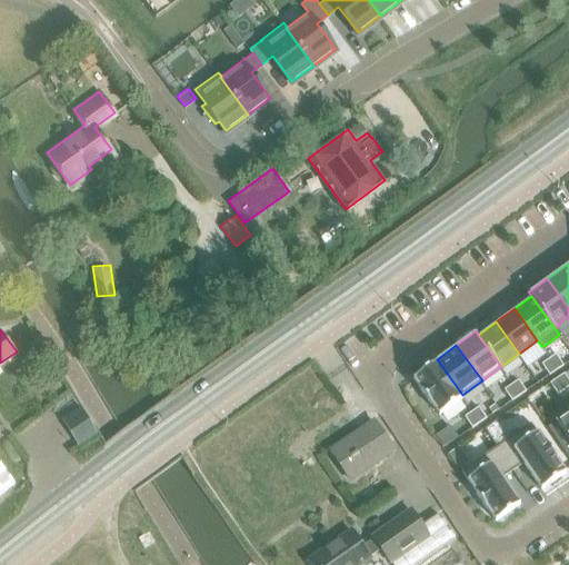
[(556,352),(548,356),(556,367),(562,363),(556,352)]
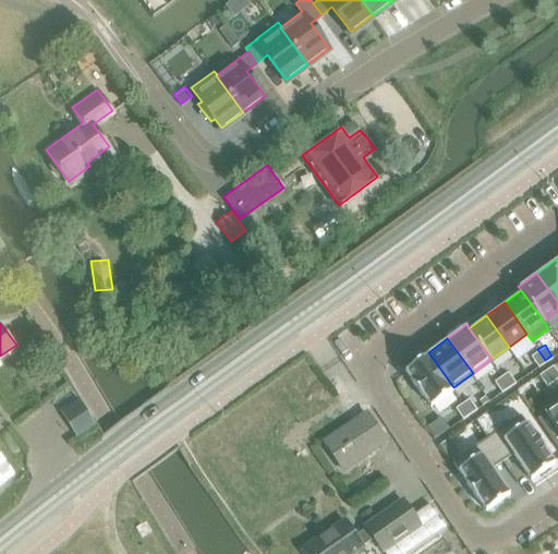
[(538,364),(545,360),(537,349),(531,354),(538,364)]
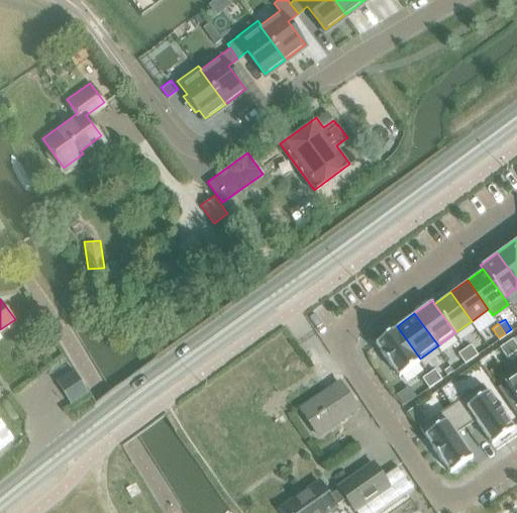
[(397,326),(375,341),(382,351),(391,365),(392,365),(398,373),(399,374),(420,358),(397,326)]
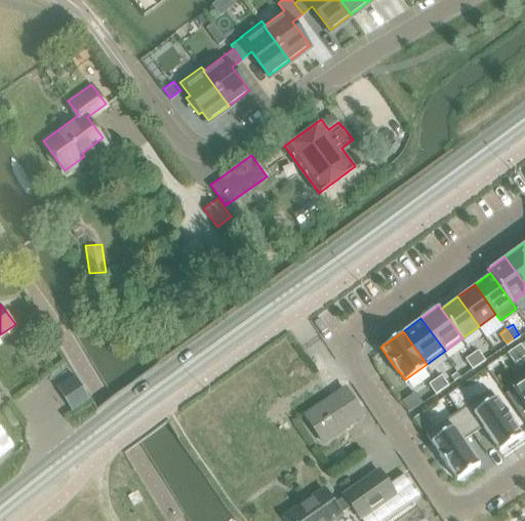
[(524,349),(520,342),(514,347),(520,356),(524,352),(524,349)]
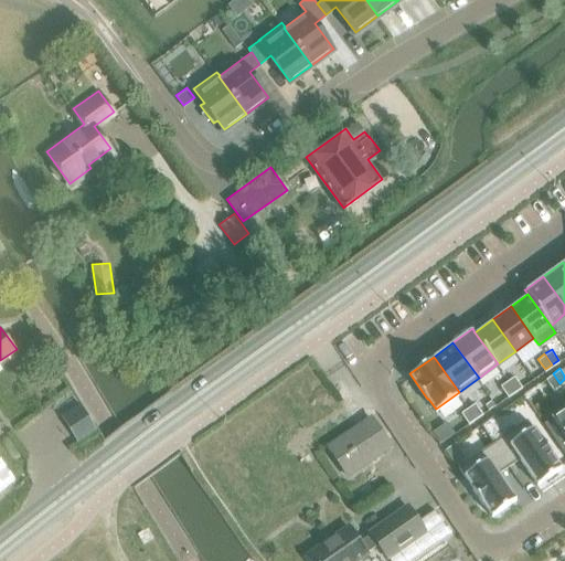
[(553,388),(560,383),(553,373),(546,378),(553,388)]
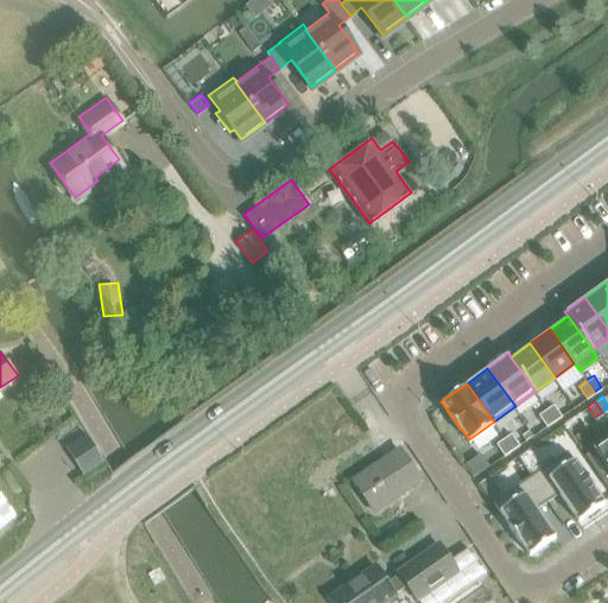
[(553,402),(546,407),(553,419),(562,414),(553,402)]
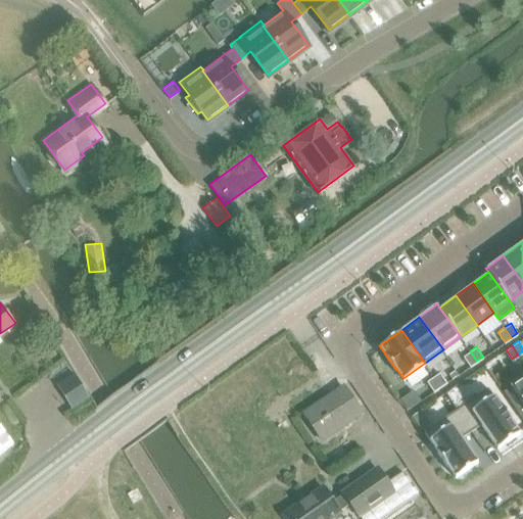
[(470,365),(476,361),(470,350),(463,356),(470,365)]
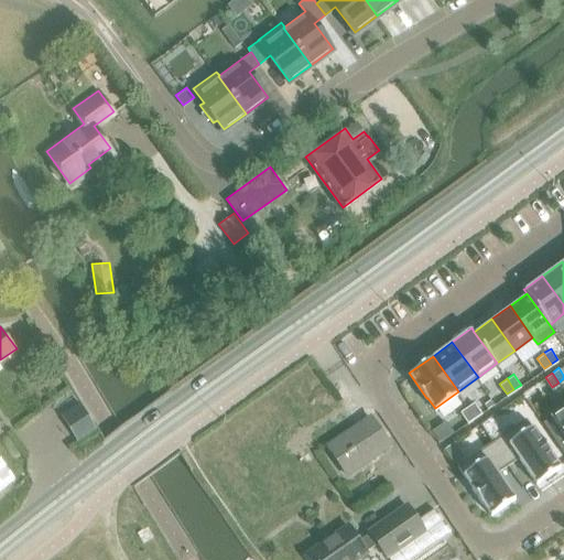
[(474,401),(467,406),(475,416),(481,411),(474,401)]
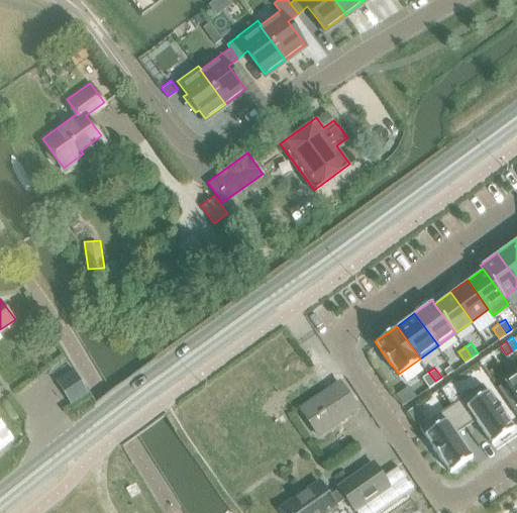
[(516,399),(516,371),(504,381),(516,399)]
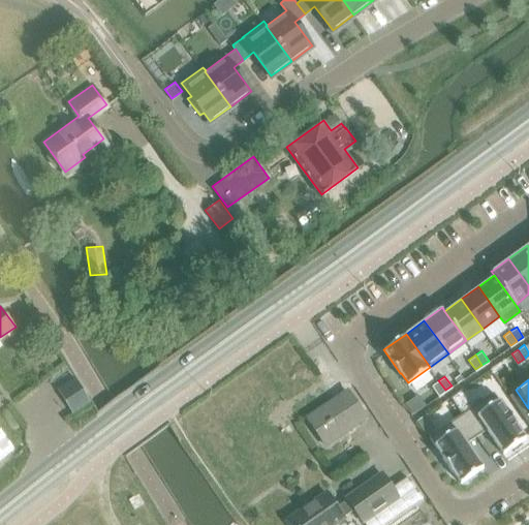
[(438,395),(445,390),(438,380),(432,384),(438,395)]
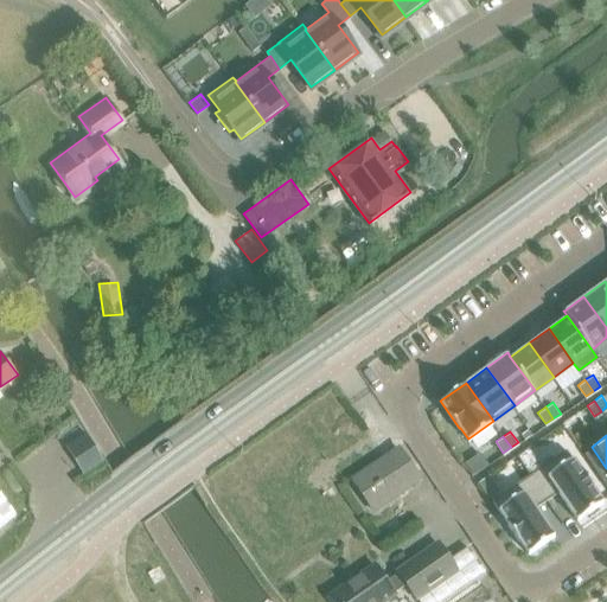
[(100,453),(93,443),(72,456),(81,467),(100,453)]
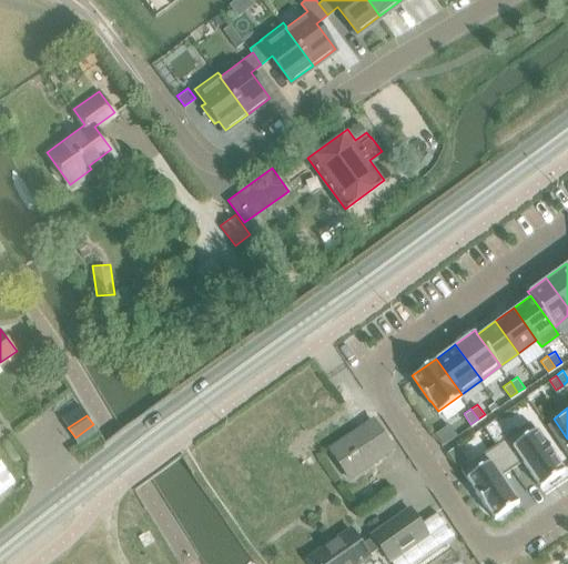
[(393,446),(374,418),(331,446),(350,476),(393,446)]
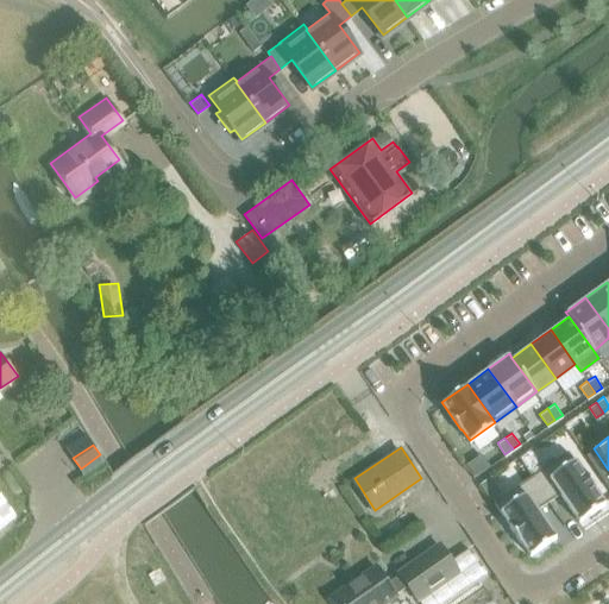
[(529,447),(518,455),(532,474),(544,466),(529,447)]
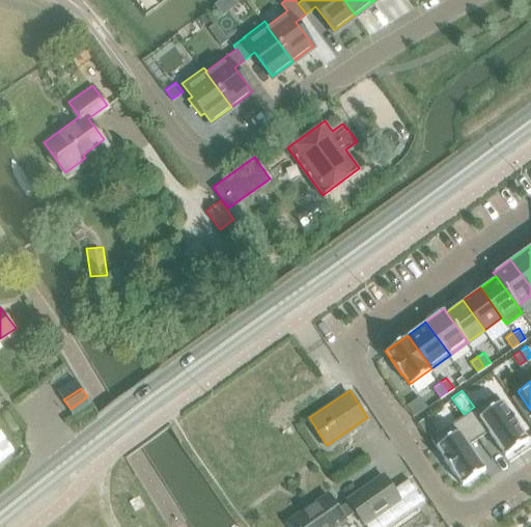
[(474,407),(464,414),(478,436),(487,428),(504,452),(505,453),(527,438),(520,427),(521,427),(511,413),(510,414),(496,392),(474,407)]
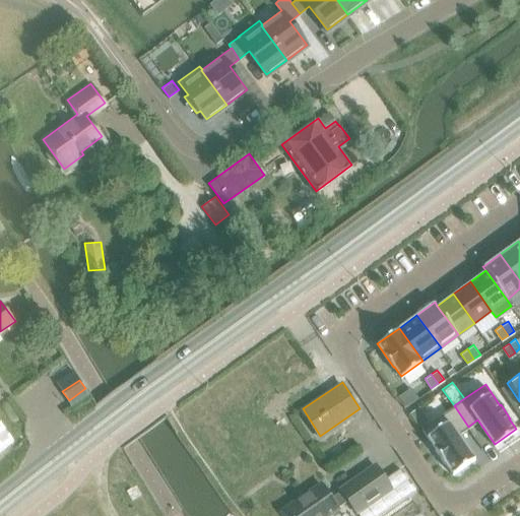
[(454,405),(421,428),(435,447),(435,448),(444,461),(445,461),(452,471),(452,472),(452,473),(474,458),(474,457),(473,457),(458,434),(468,427),(454,405)]
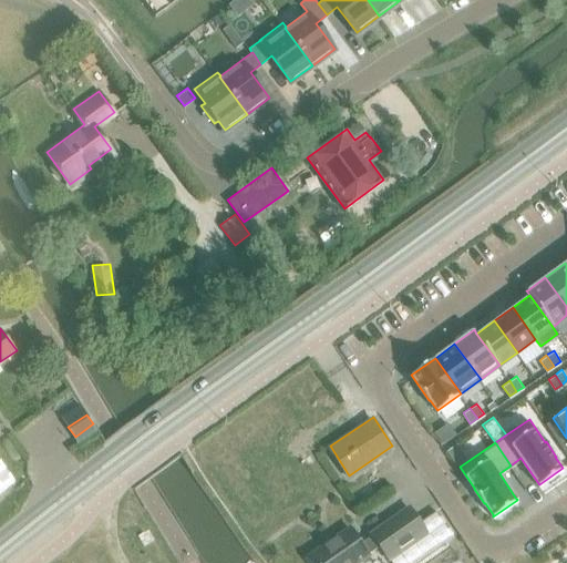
[(0,488),(14,478),(0,458),(0,488)]
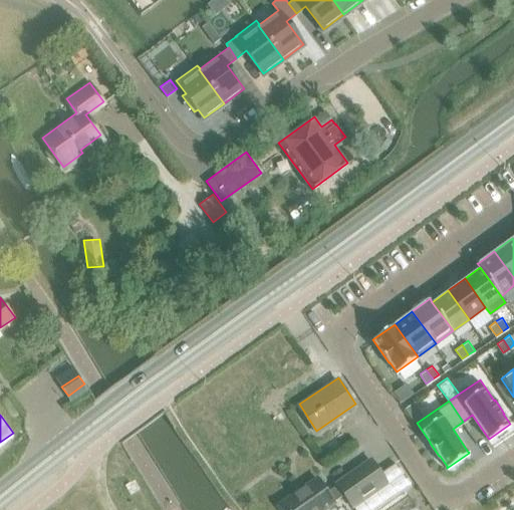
[(334,433),(320,443),(327,453),(341,443),(334,433)]
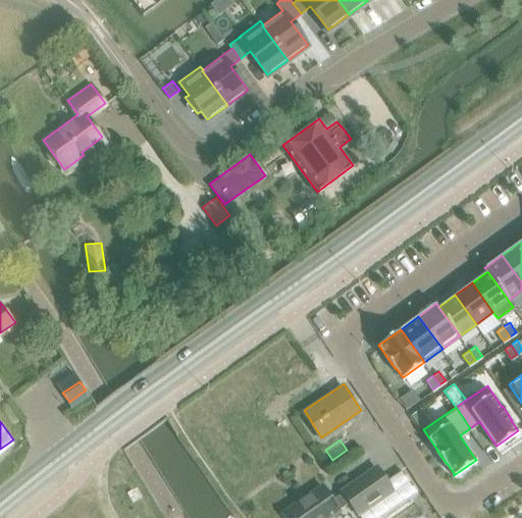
[(344,491),(333,500),(338,508),(350,500),(359,513),(362,517),(376,517),(417,490),(403,469),(385,480),(376,468),(344,490),(344,491)]
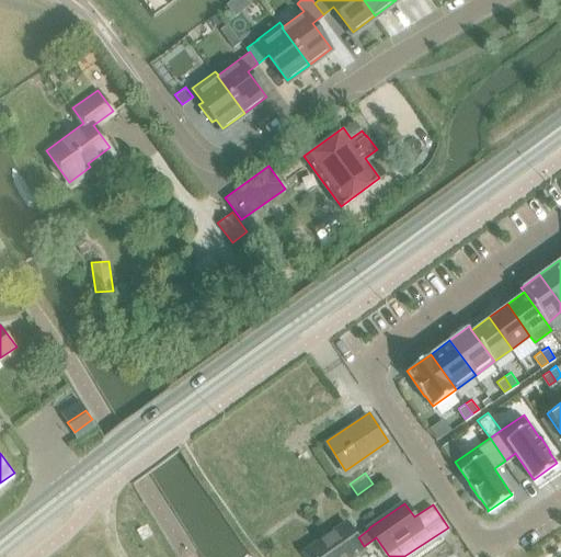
[(346,521),(306,550),(310,556),(350,556),(365,547),(364,546),(358,537),(346,521)]
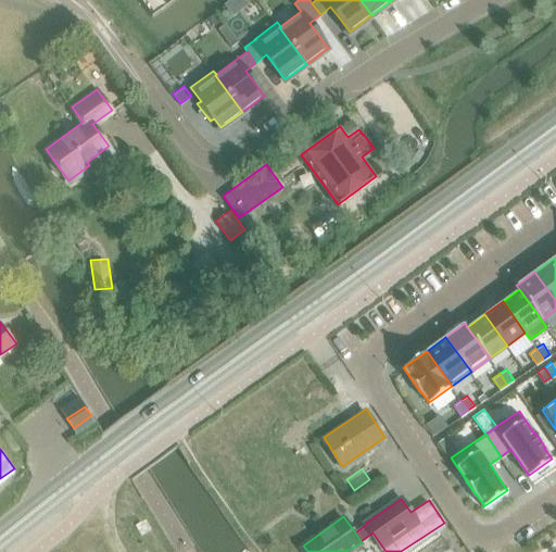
[(454,551),(442,534),(415,551),(454,551)]
